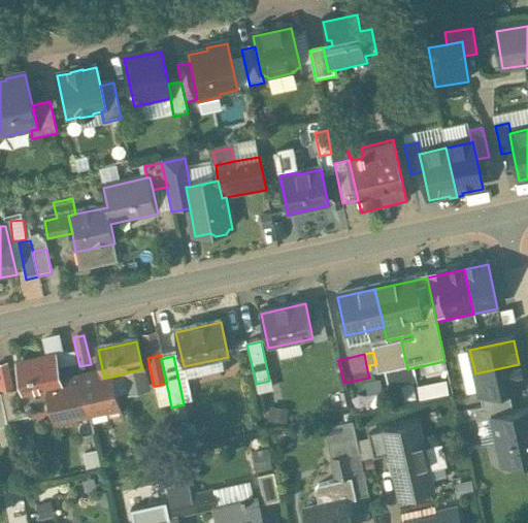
[(57,358),(17,366),(22,391),(13,392),(20,420),(54,412),(48,390),(63,388),(60,372),(57,358)]
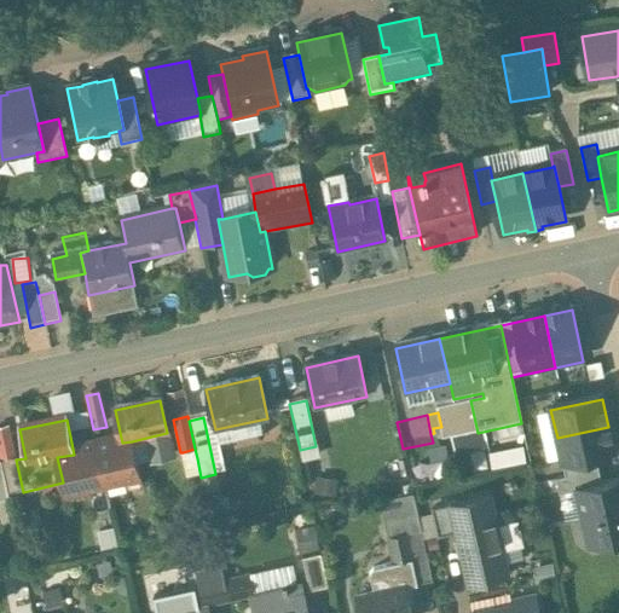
[(0,454),(1,461),(17,457),(11,427),(0,428),(0,454)]
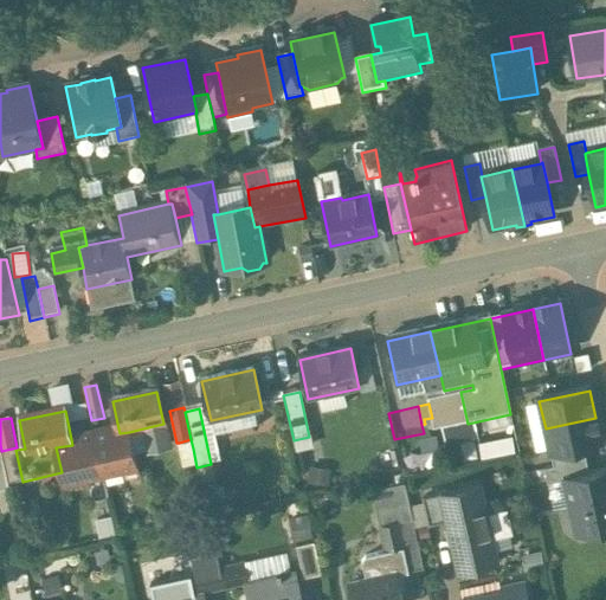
[(601,445),(595,418),(546,428),(550,456),(584,449),(601,445)]
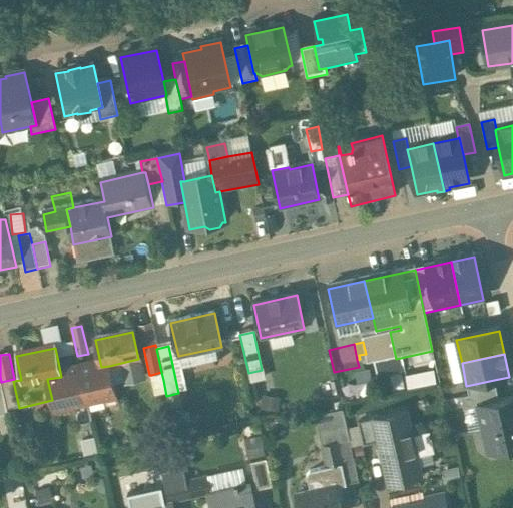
[(138,359),(121,363),(125,380),(126,384),(143,380),(139,359),(138,359)]
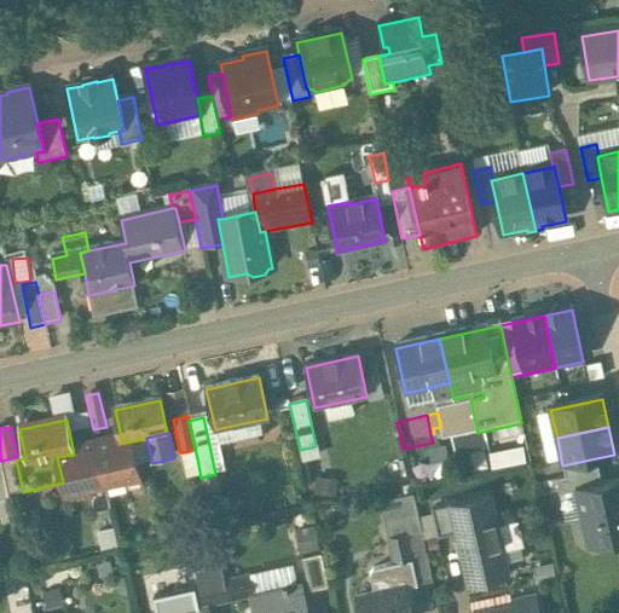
[(96,444),(77,447),(80,437),(80,435),(70,437),(74,455),(57,457),(63,483),(68,508),(90,503),(88,493),(105,490),(96,444)]
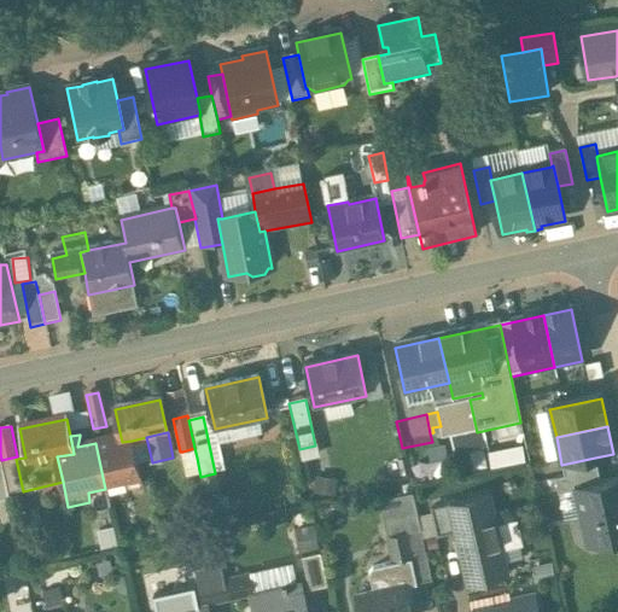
[(121,437),(95,443),(105,489),(124,484),(127,494),(144,490),(132,441),(122,442),(121,437)]
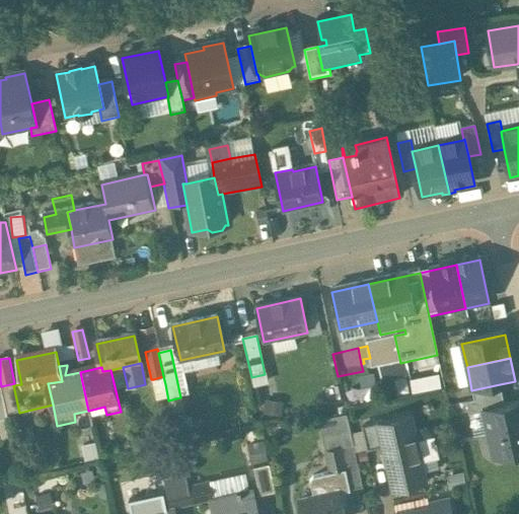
[(415,395),(444,389),(441,374),(412,381),(415,395)]
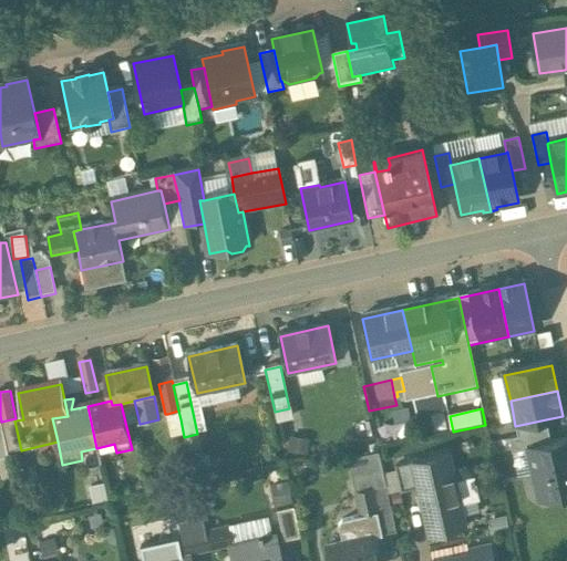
[(178,411),(167,414),(169,423),(181,419),(178,411)]
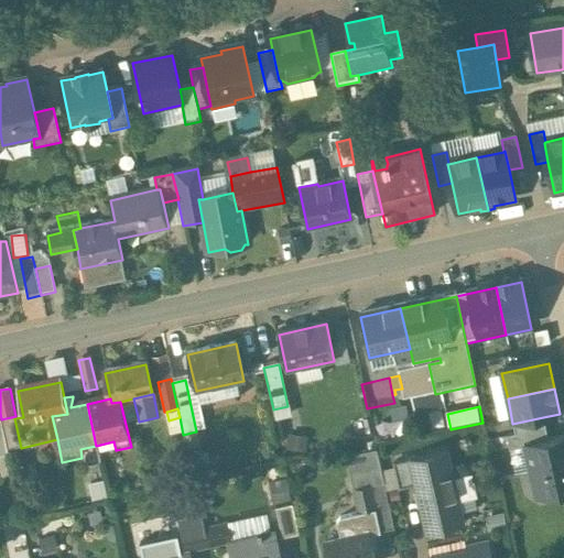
[(543,417),(512,424),(516,437),(545,430),(543,417)]
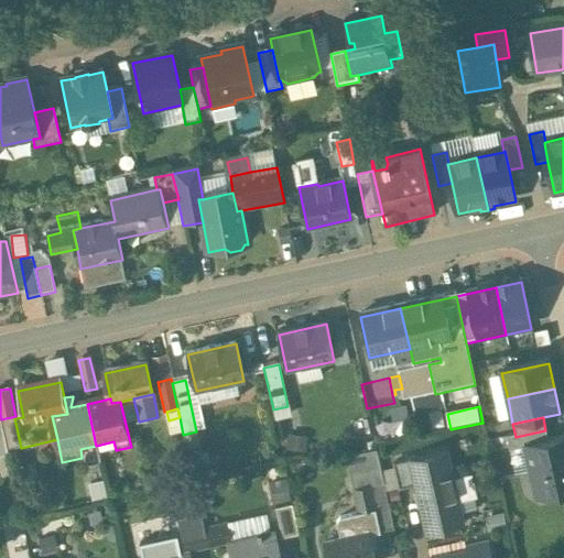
[(1,422),(0,422),(0,457),(9,456),(8,450),(7,450),(1,422)]
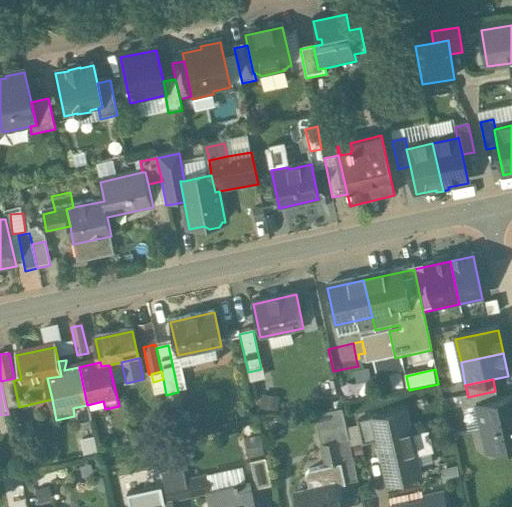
[(495,391),(468,397),(460,399),(463,411),(477,408),(477,407),(498,403),(495,391)]
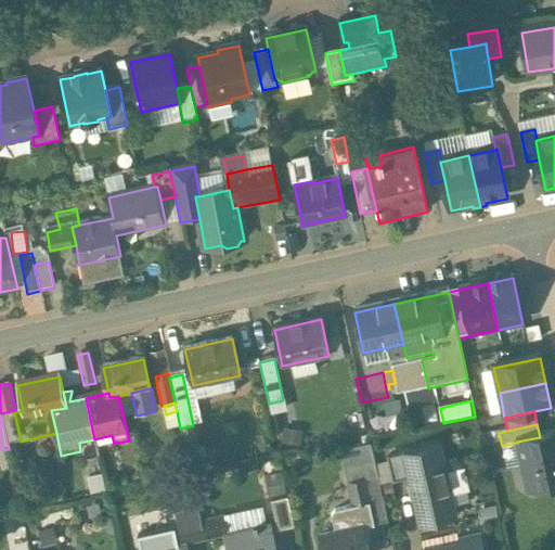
[(554,433),(540,437),(517,442),(517,443),(523,467),(554,459),(554,433)]
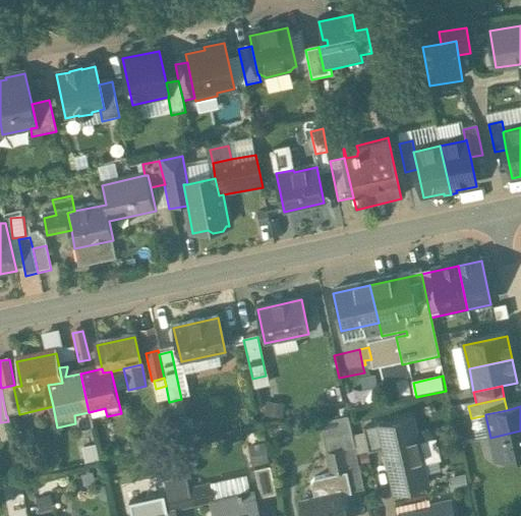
[(412,419),(380,426),(385,449),(386,449),(386,450),(396,495),(427,488),(422,465),(418,447),(412,419)]
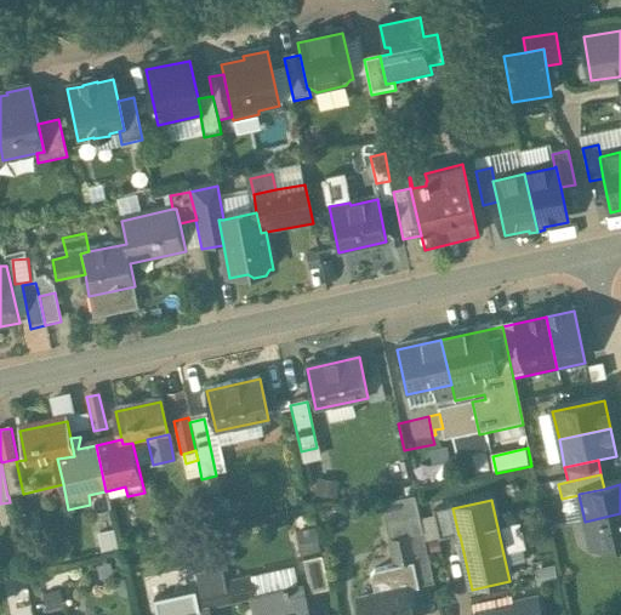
[(416,504),(382,511),(396,569),(414,565),(419,590),(434,587),(425,544),(421,524),(416,504)]
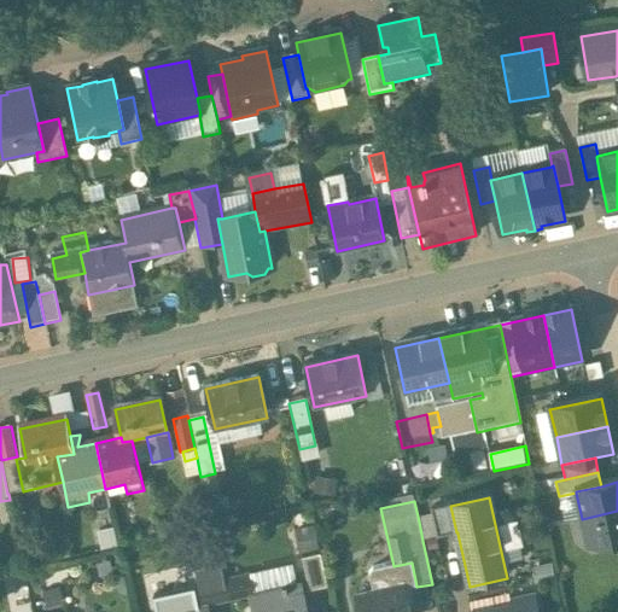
[(450,506),(432,511),(435,519),(438,537),(438,538),(458,534),(458,532),(456,532),(450,506)]
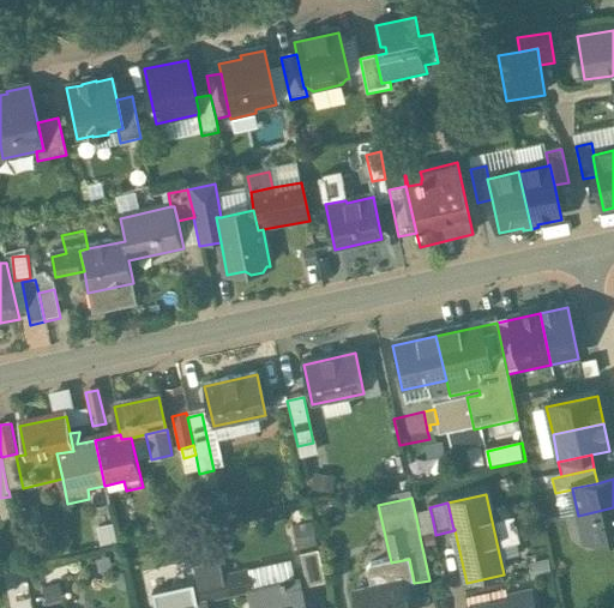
[(613,507),(578,516),(584,545),(613,537),(613,507)]
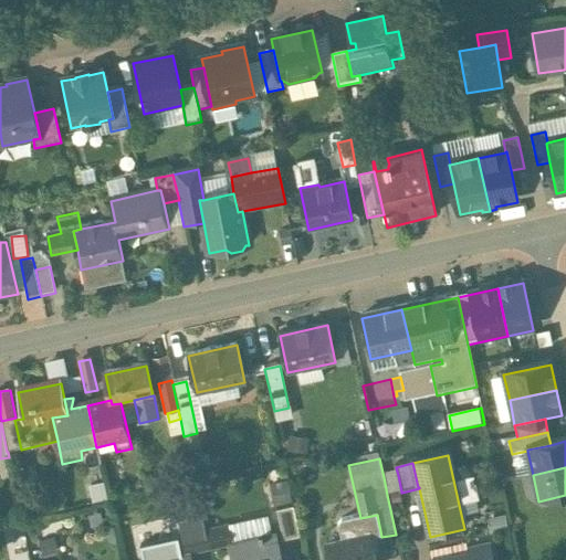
[(398,475),(384,477),(387,495),(401,492),(398,475)]
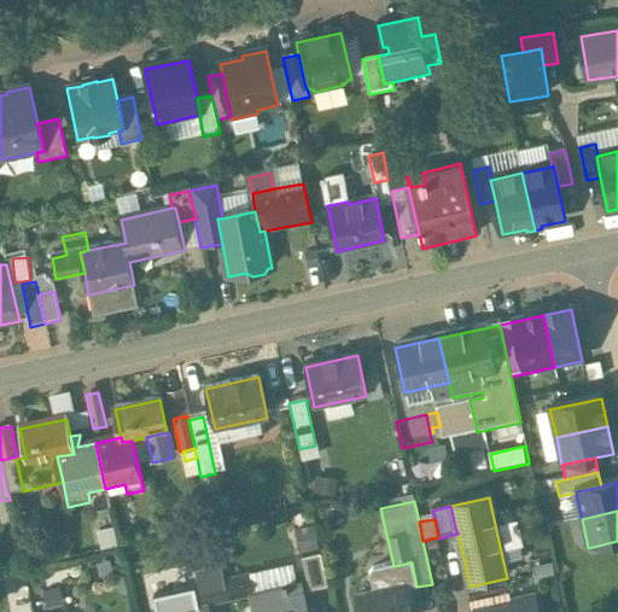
[(518,525),(496,530),(501,552),(523,547),(518,525)]
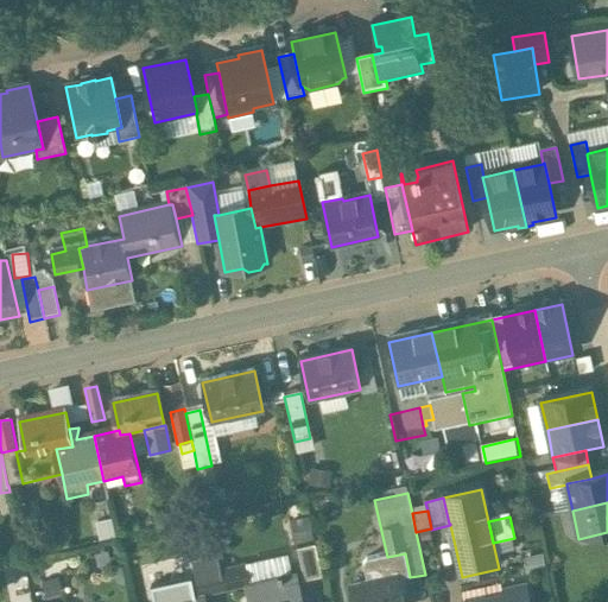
[(322,580),(316,547),(297,552),(304,583),(322,580)]
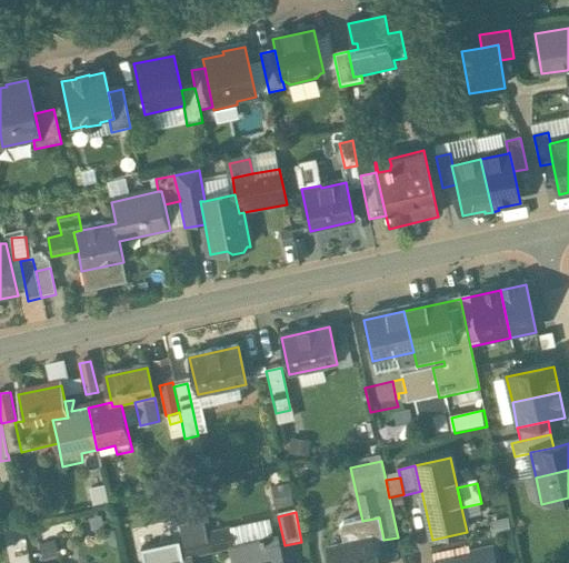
[(379,518),(362,521),(343,525),(340,530),(345,548),(372,542),(372,543),(383,541),(383,540),(379,518)]
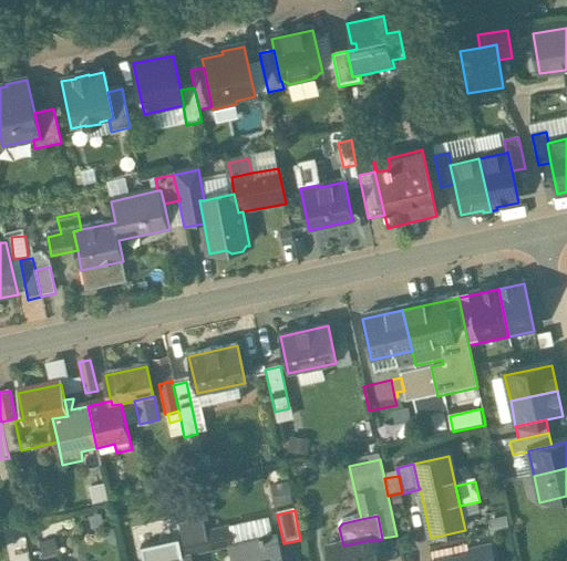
[(229,529),(206,534),(210,552),(232,548),(232,547),(233,547),(229,529)]
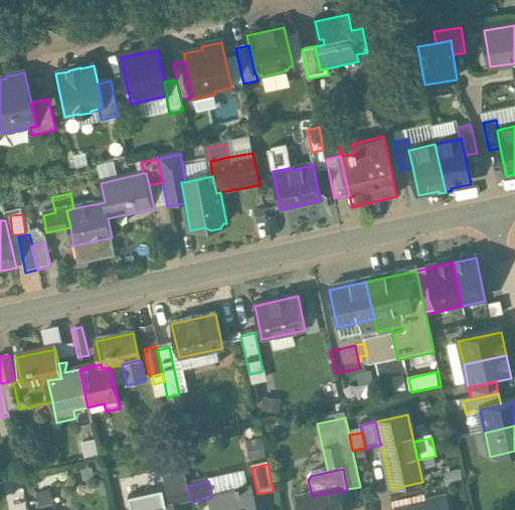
[(187,486),(166,491),(169,507),(191,502),(187,486)]
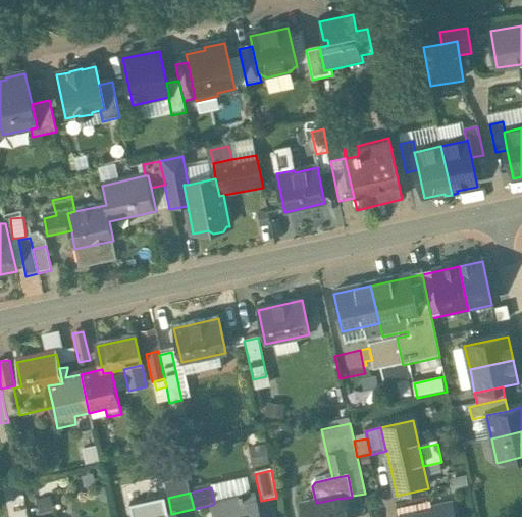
[(214,504),(213,504),(213,505),(215,516),(257,516),(253,496),(214,504)]
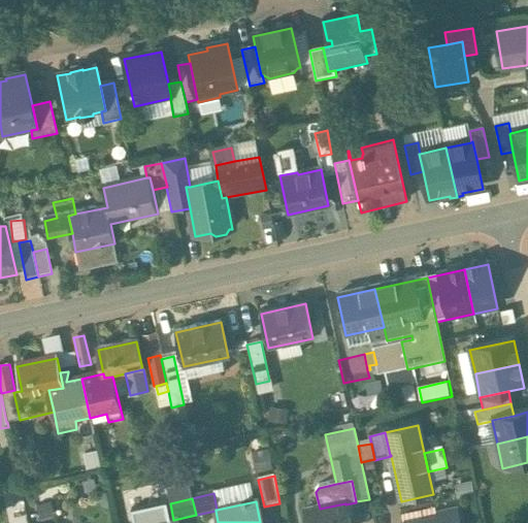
[(320,509),(305,512),(307,522),(349,522),(345,504),(345,503),(320,509)]
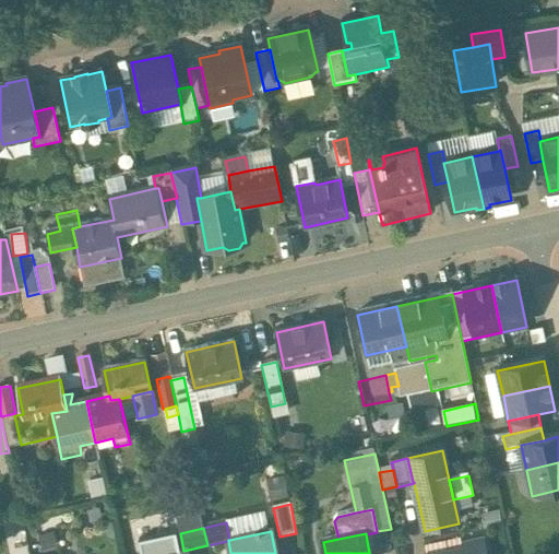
[(57,537),(40,538),(42,551),(58,550),(57,537)]
